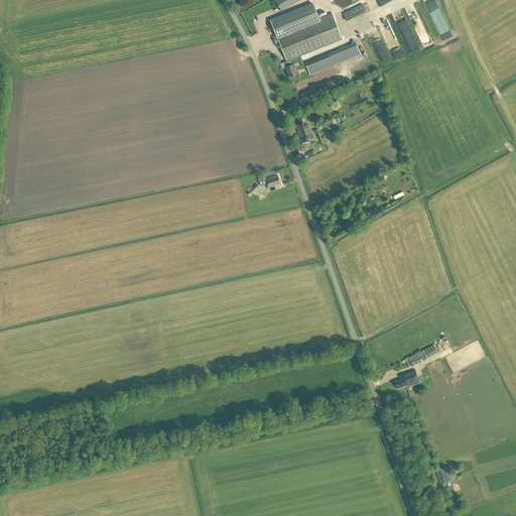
[(274,0),(281,11),(300,0),(274,0)]
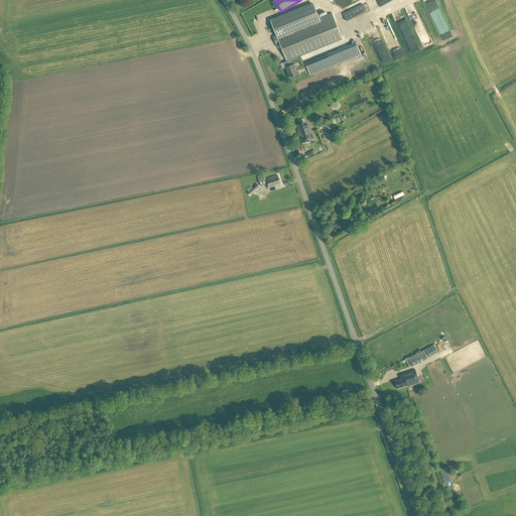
[(363,3),(343,12),(347,19),(366,11),(363,3)]
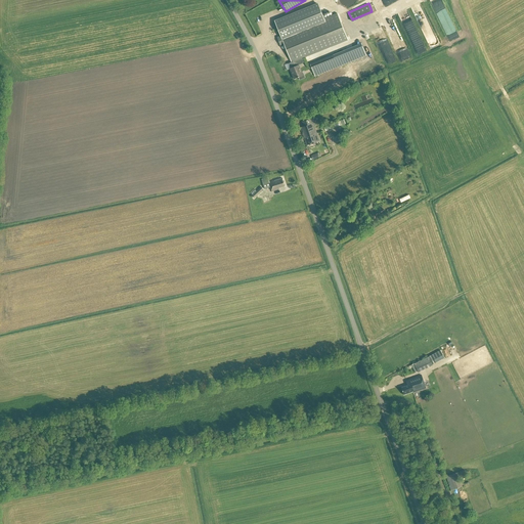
[(317,4),(275,22),(280,36),(277,37),(280,46),(285,45),(292,62),(289,63),(291,68),(290,69),(294,79),(299,77),(300,80),(305,78),(303,72),(301,72),(297,60),(348,40),(339,18),(337,15),(337,13),(323,18),(317,4)]
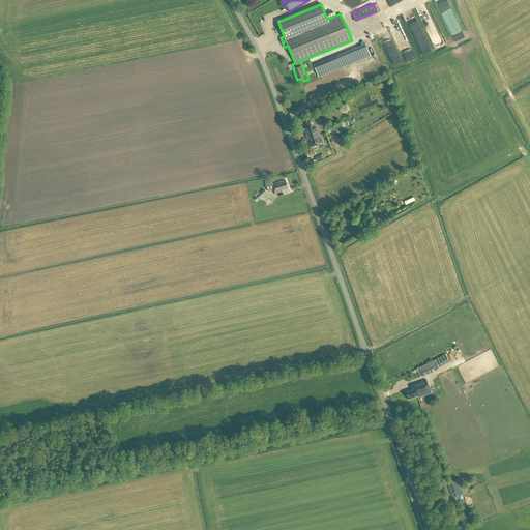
[(439,31),(429,9),(420,13),(431,35),(439,31)]
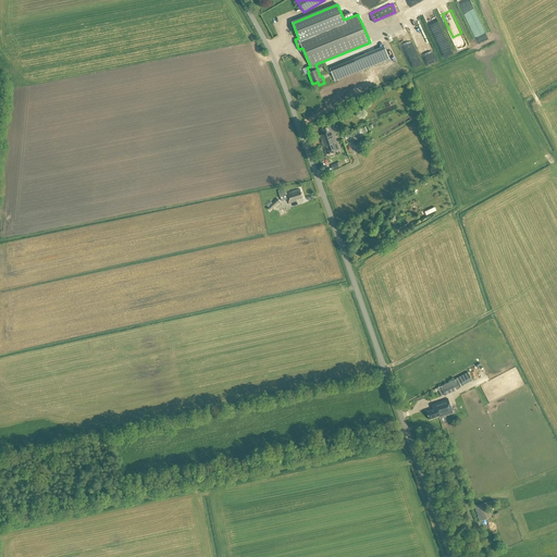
[(405,54),(408,54),(409,60),(411,60),(412,63),(419,62),(415,46),(403,49),(405,54)]
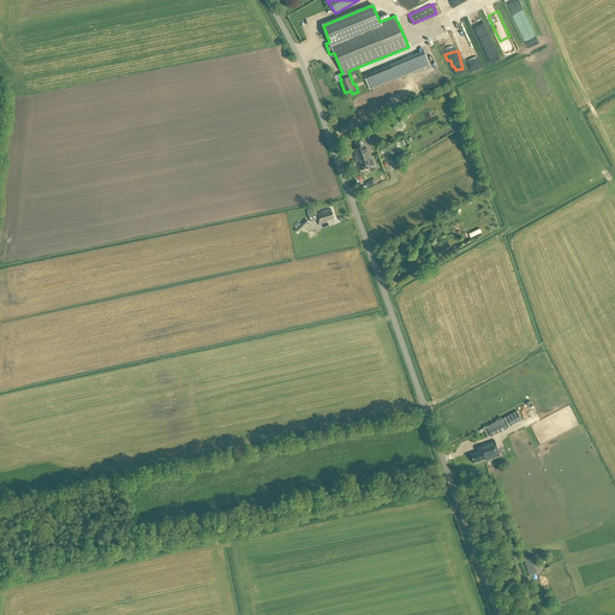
[(467,60),(475,73),(485,67),(478,54),(467,60)]
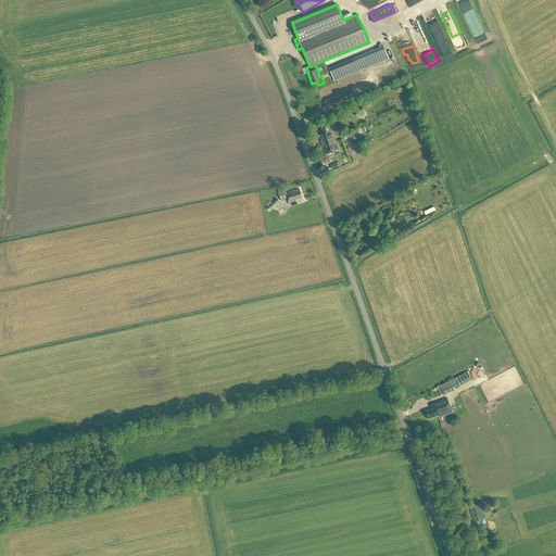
[(353,58),(329,68),(335,81),(358,71),(353,58)]
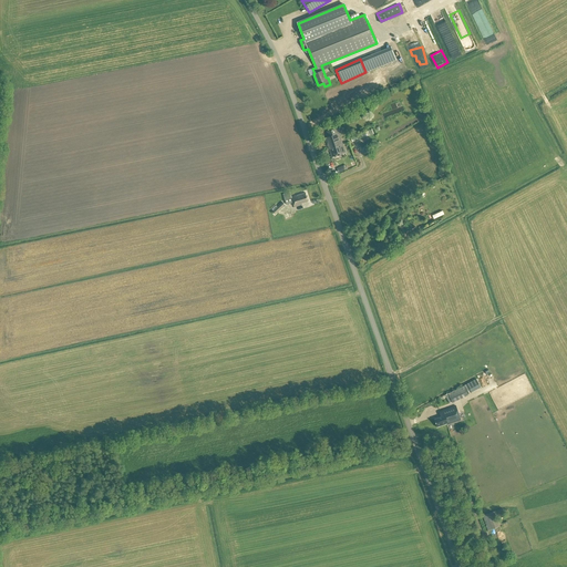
[(332,157),(346,153),(340,136),(341,135),(339,127),(328,132),(330,136),(326,138),(332,157)]
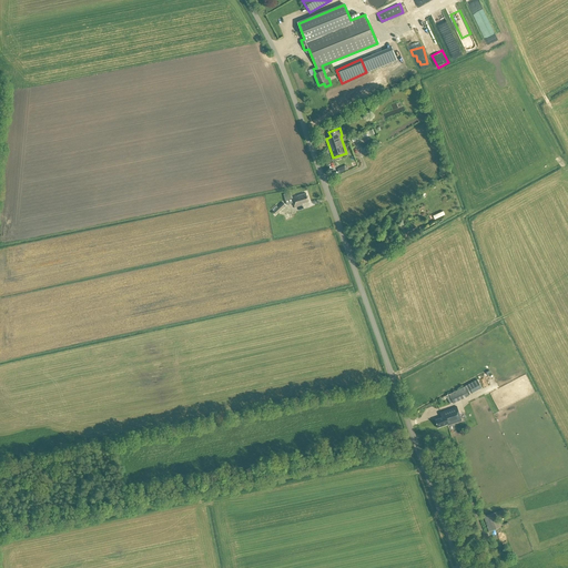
[(366,132),(352,138),(353,142),(367,137),(366,132)]
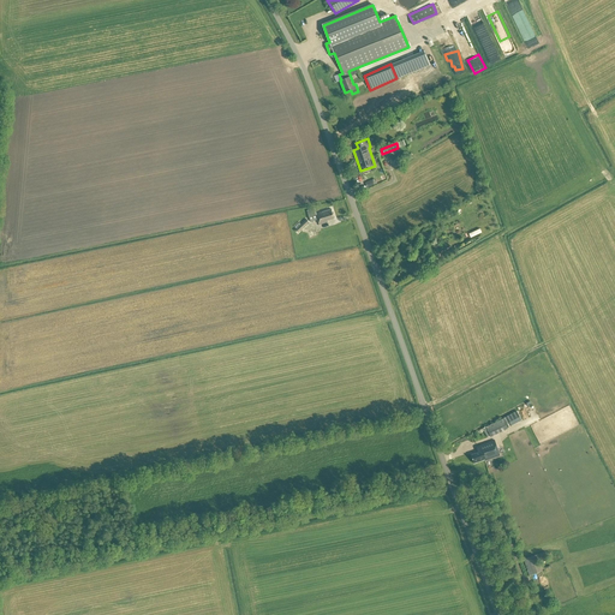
[(310,215),(310,218),(311,220),(317,219),(320,225),(328,222),(327,220),(334,219),(332,209),(316,214),(315,212),(324,209),(324,206),(309,210),(310,215)]
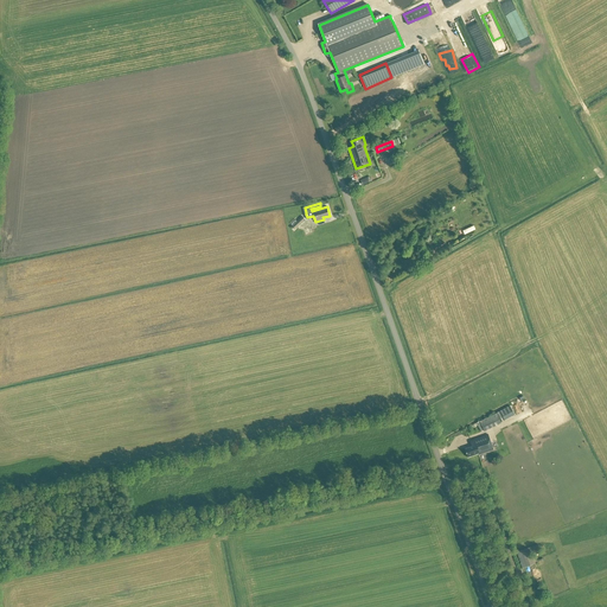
[(291,228),(294,230),(305,219),(302,217),(298,222),(295,219),(291,224),(293,225),(291,228)]
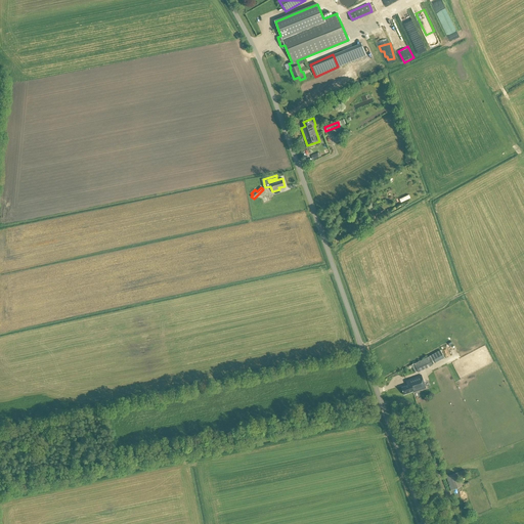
[(429,356),(413,363),(418,373),(433,365),(429,356)]
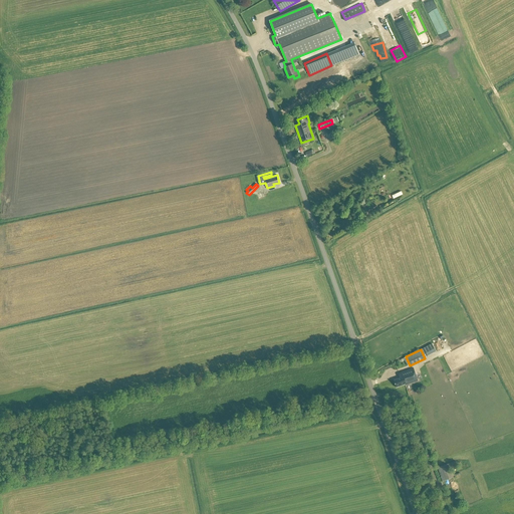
[(405,386),(418,380),(414,367),(398,373),(400,377),(394,380),(396,388),(405,384),(405,386)]
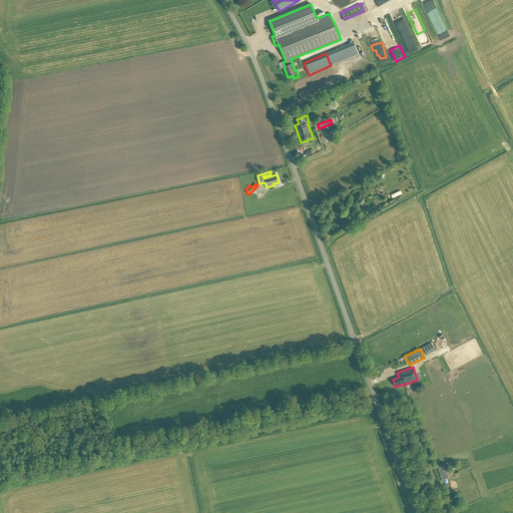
[(455,460),(437,466),(442,480),(451,477),(448,467),(456,464),(455,460)]
